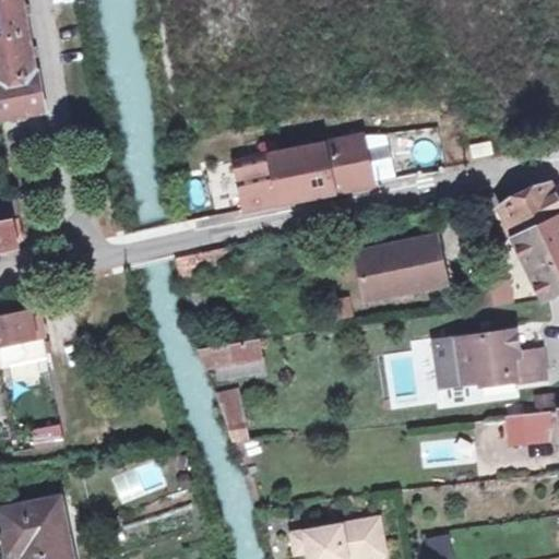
[(0,0),(0,111),(1,117),(46,109),(48,109),(39,68),(37,69),(24,0),(0,0)]
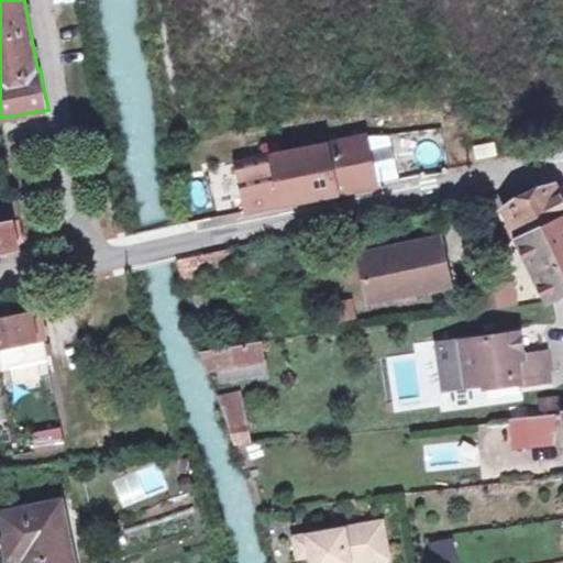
[(300,151),(309,197),(375,184),(365,138),(300,151)]
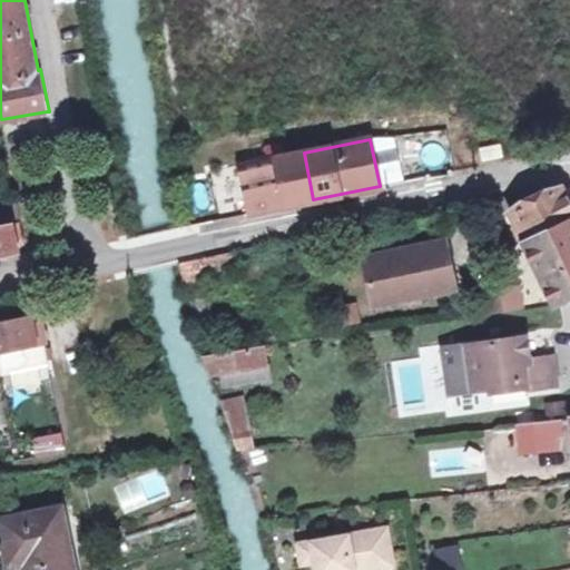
[(237,166),(247,214),(313,199),(304,153),(284,156),(282,144),(242,151),(245,165),(237,166)]
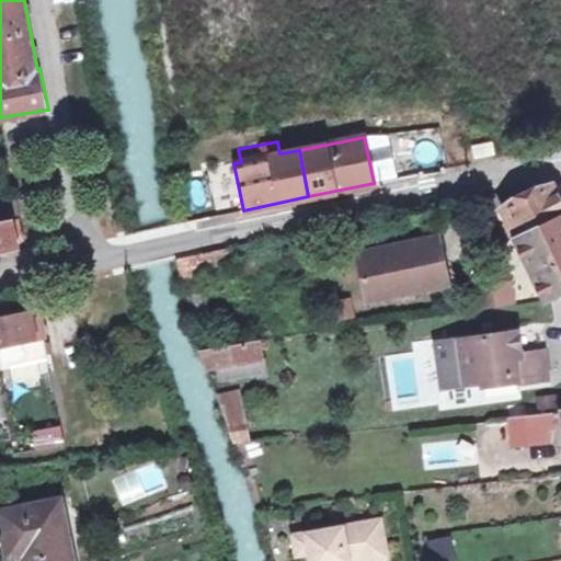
[(492,142),(471,146),(473,160),(495,157),(492,142)]
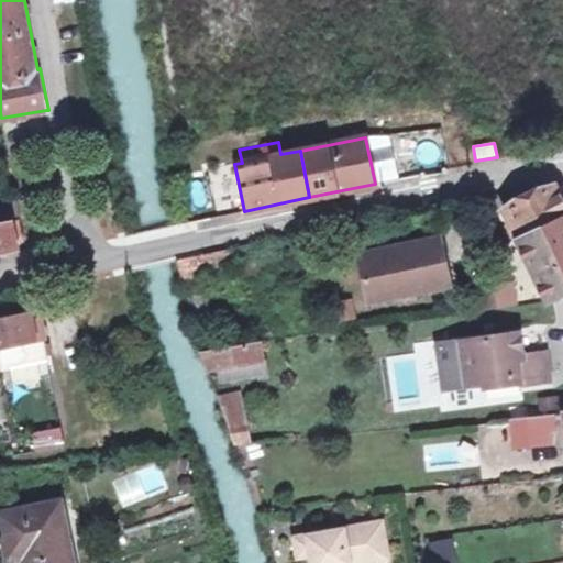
[(562,205),(554,188),(505,212),(517,239),(562,217),(562,205)]
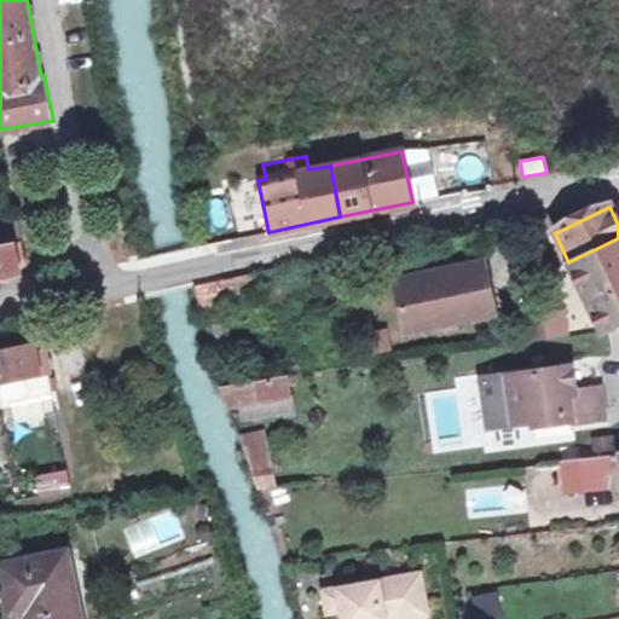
[(0,273),(17,271),(16,261),(22,260),(12,219),(0,221),(0,273)]
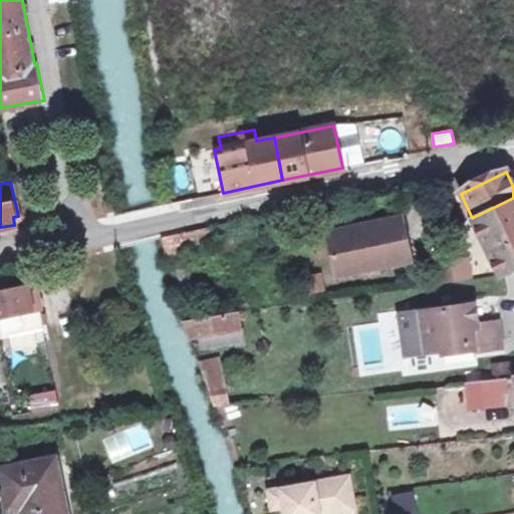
[(513,198),(472,218),(498,274),(513,267),(513,198)]
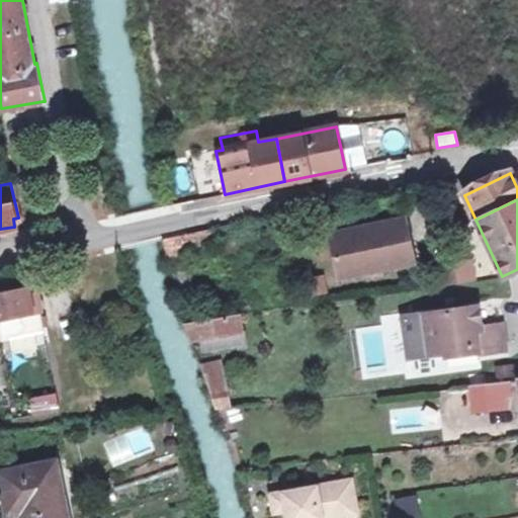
[(414,260),(405,220),(332,234),(341,274),(414,260)]
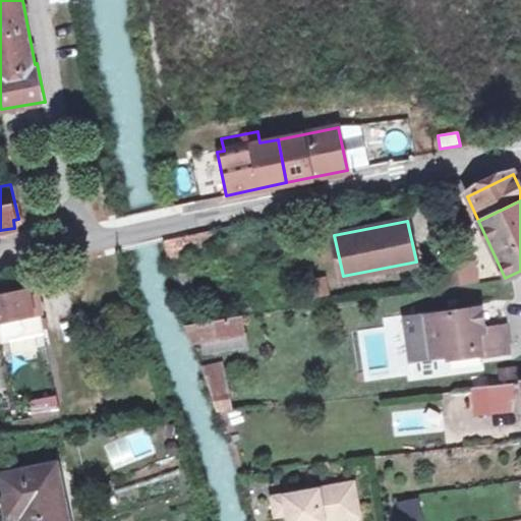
[(168,257),(192,252),(187,235),(164,241),(168,257)]
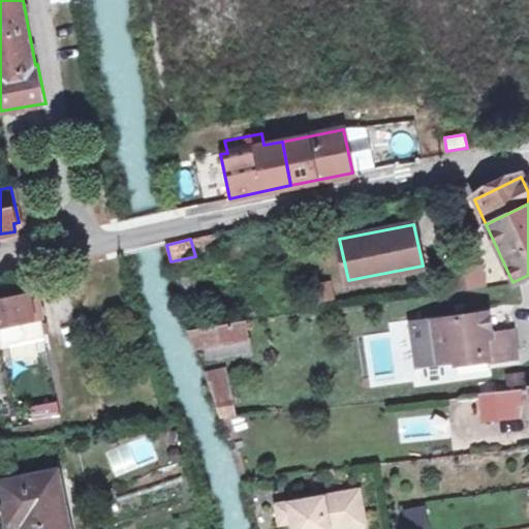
[(0,343),(41,335),(34,299),(30,301),(28,291),(0,297),(0,343)]
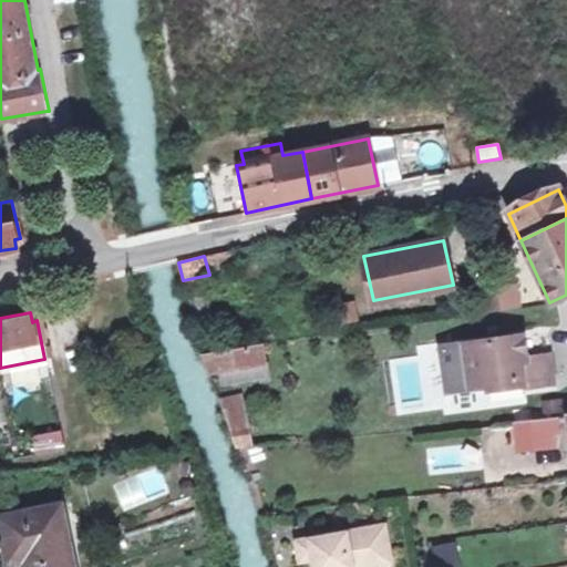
[(522,336),(449,346),(456,391),(522,382),(523,387),(553,383),(549,356),(526,359),(522,336)]
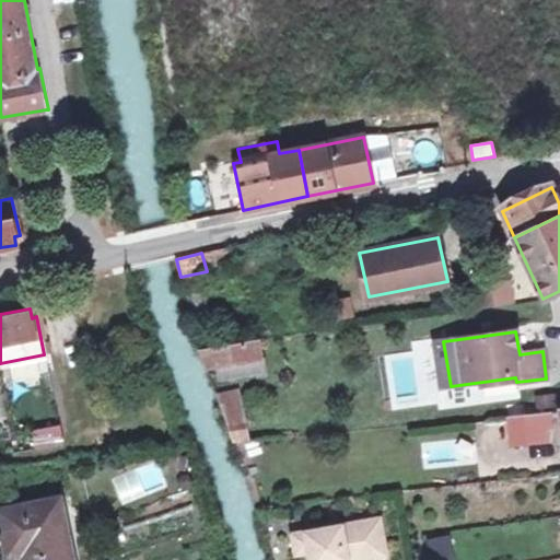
[(264,372),(259,337),(201,349),(206,370),(217,368),(221,380),(264,372)]
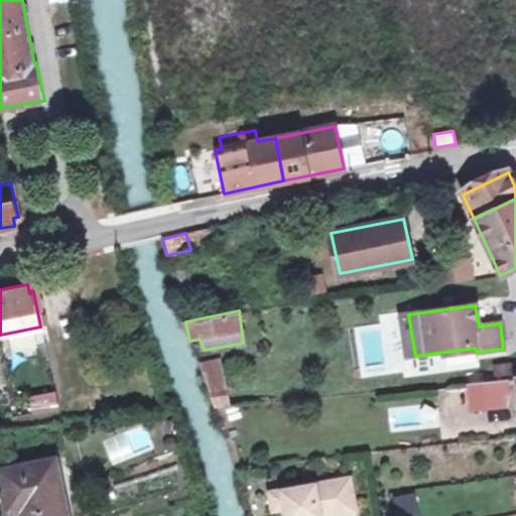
[(220,373),(203,378),(213,409),(231,407),(220,373)]
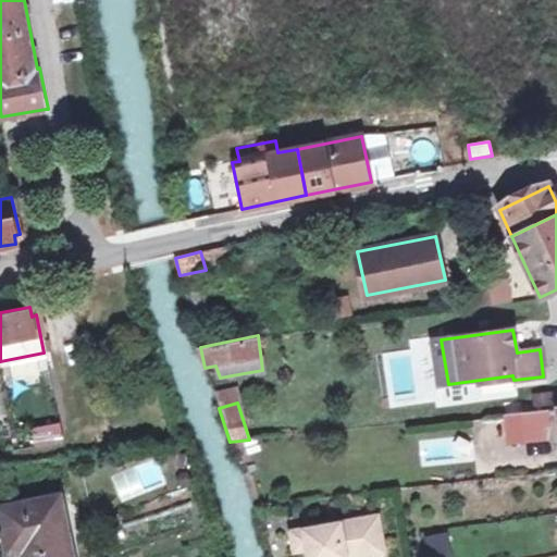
[(551,437),(548,410),(507,415),(510,442),(551,437)]
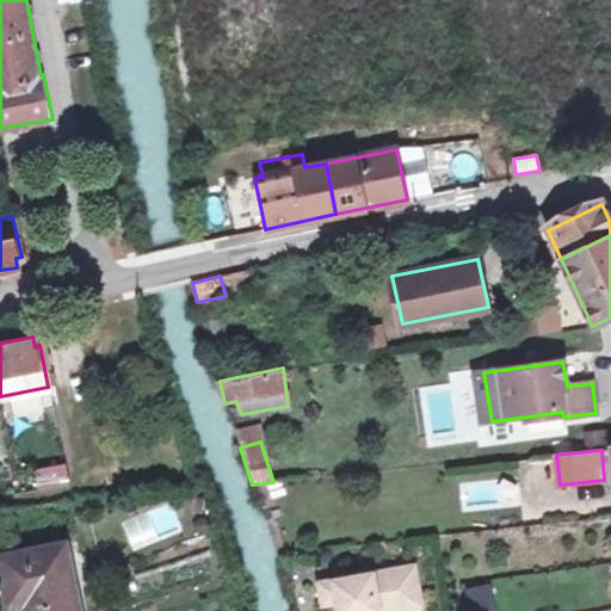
[(59,463),(42,466),(47,489),(63,486),(59,463)]
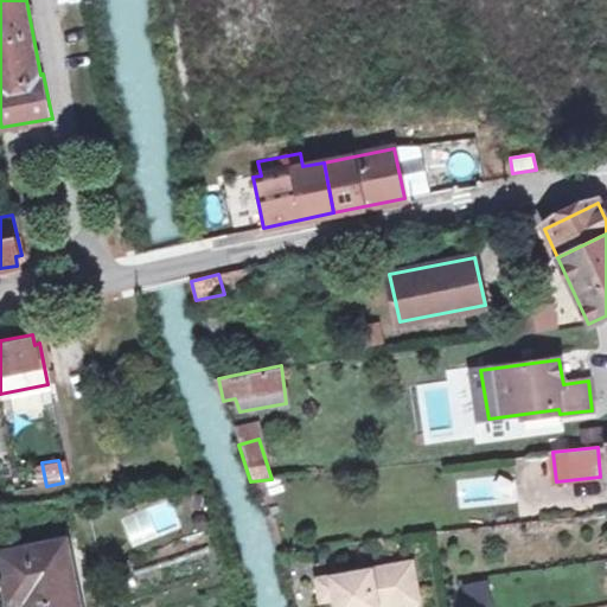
[(75,606),(59,536),(0,550),(0,566),(4,581),(20,577),(26,606),(75,606)]
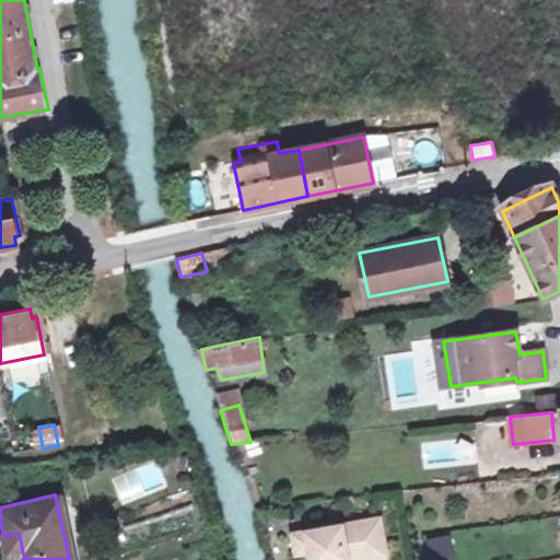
[(361,559),(383,556),(376,521),(290,537),(293,556),(306,553),(306,559),(361,559)]
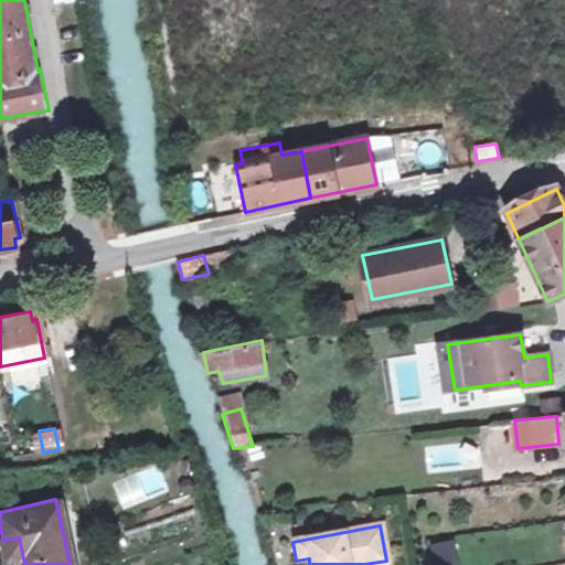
[(24,564),(19,537),(3,541),(8,564),(24,564)]
